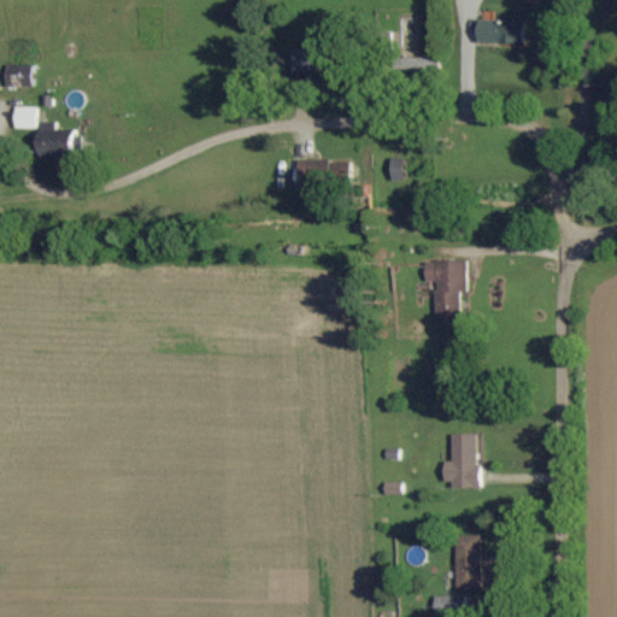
[(479,43),(522,45),(522,21),(480,19),(479,43)]
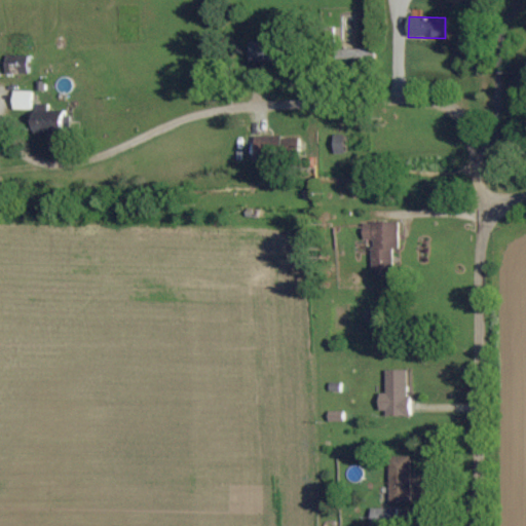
[(283,42),(250,42),(249,62),(283,63),(283,42)]
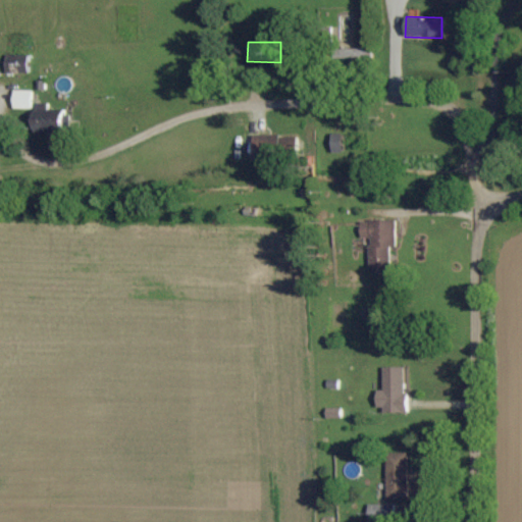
[(28,55),(5,56),(6,73),(28,73),(28,55)]
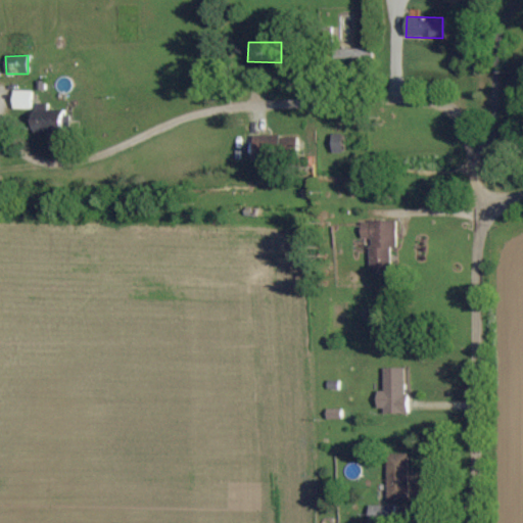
[(32,91),(13,91),(13,109),(32,109),(32,91)]
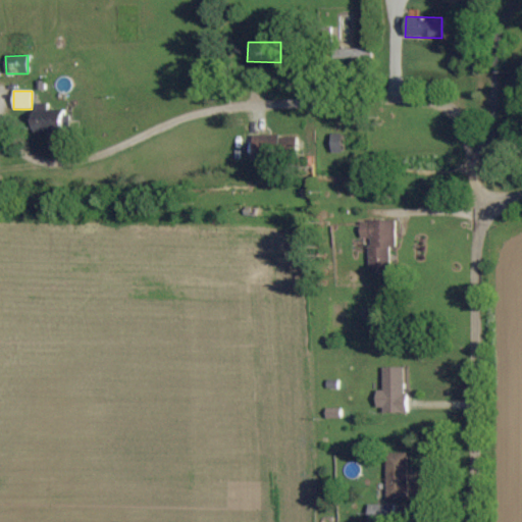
[(34,110),(33,133),(63,134),(63,112),(34,110)]
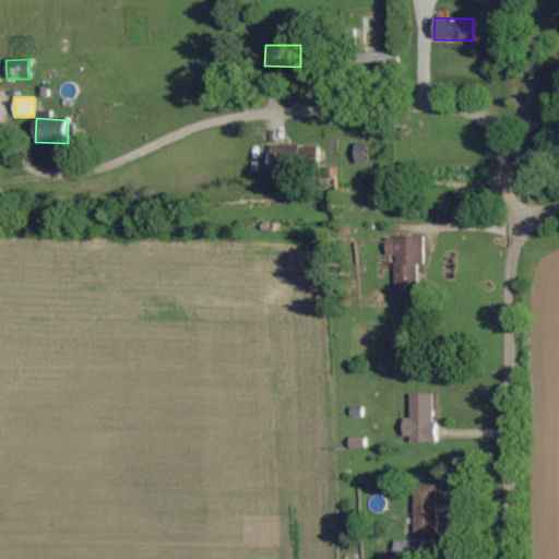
[(271,146),(272,169),(298,168),(298,145),(271,146)]
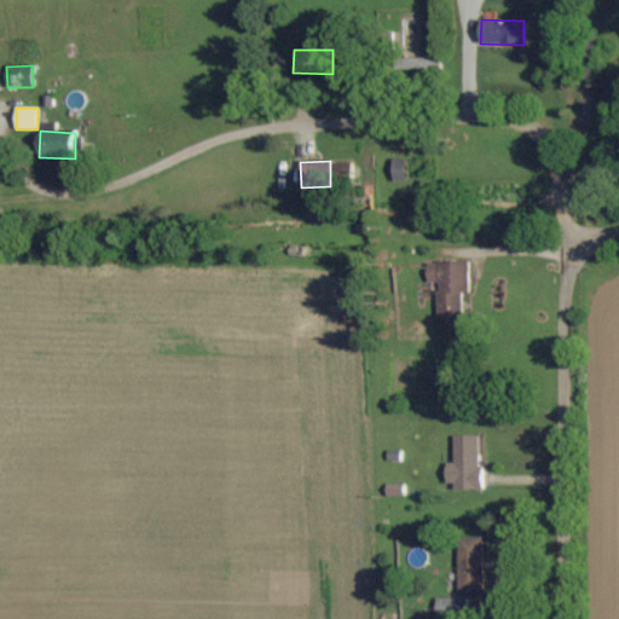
[(468,262),(427,262),(428,283),(438,283),(439,325),(463,324),(462,294),(469,294),(468,262)]
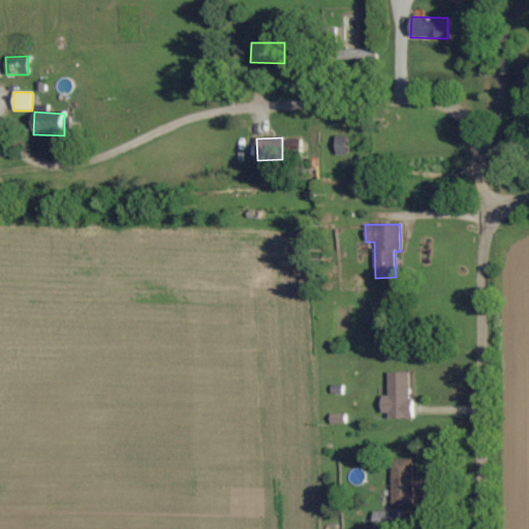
[(411,417),(411,373),(389,373),(389,397),(381,397),(382,417),(411,417)]
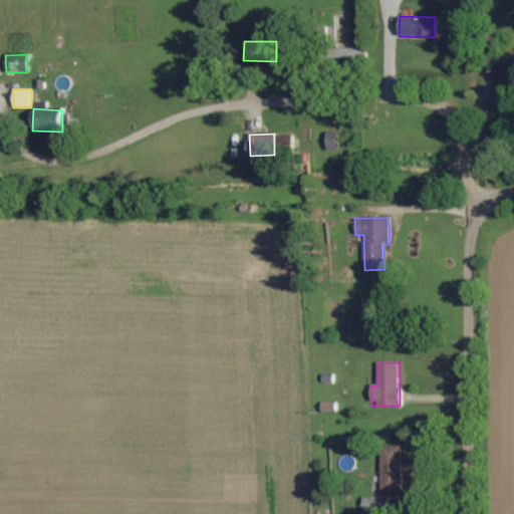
[(379,492),(399,492),(400,448),(380,447),(379,492)]
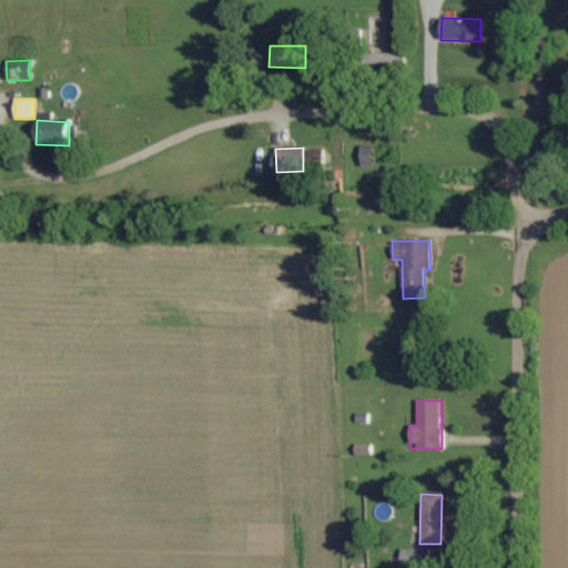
[(401,549),(399,567),(428,567),(429,550),(401,549)]
